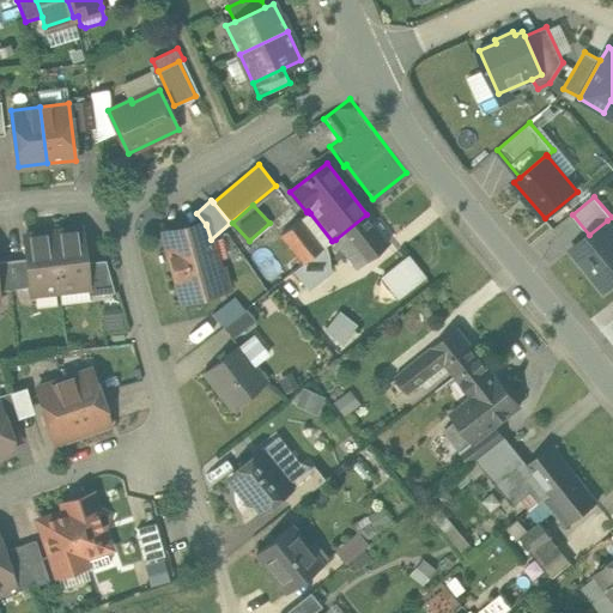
[(332,241),(310,213),(301,219),(323,248),(325,247),(332,241)]
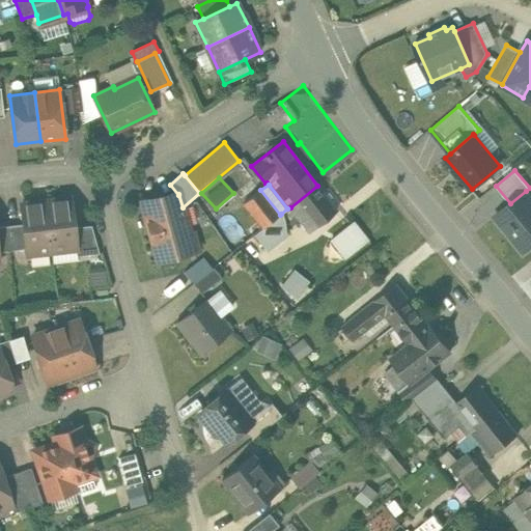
[(337,210),(317,186),(290,207),(301,221),(303,220),(311,230),(337,210)]
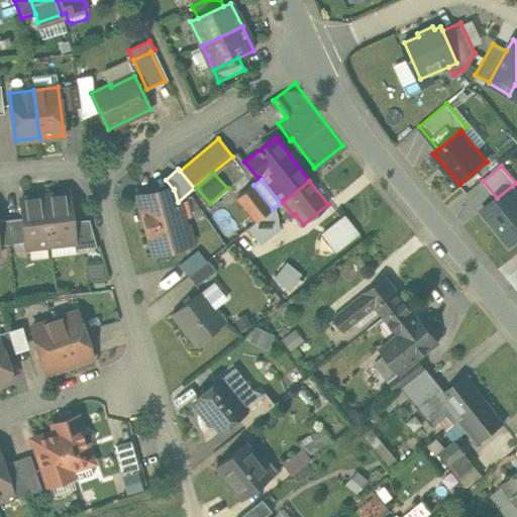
[(273,209),(253,185),(238,198),(256,221),(257,221),(273,209)]
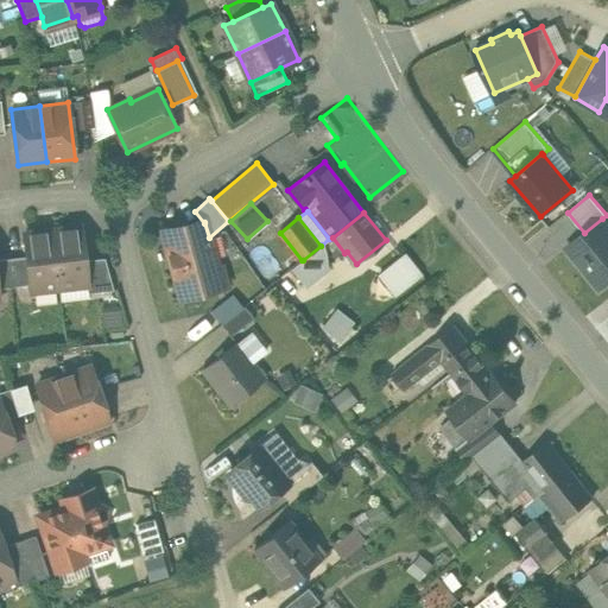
[(607,226),(602,219),(584,233),(567,248),(600,289),(607,280),(607,226)]
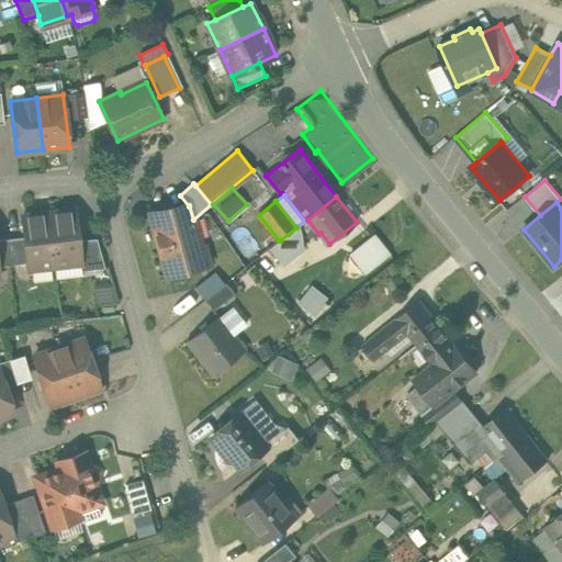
[(189,206),(175,210),(169,206),(164,217),(153,221),(167,271),(197,262),(202,253),(193,220),(189,205),(189,206)]
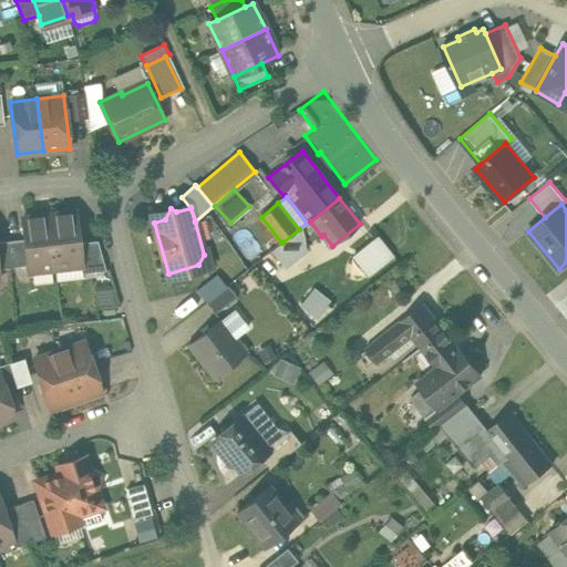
[(76,212),(50,215),(55,268),(81,265),(83,265),(80,243),(76,212)]
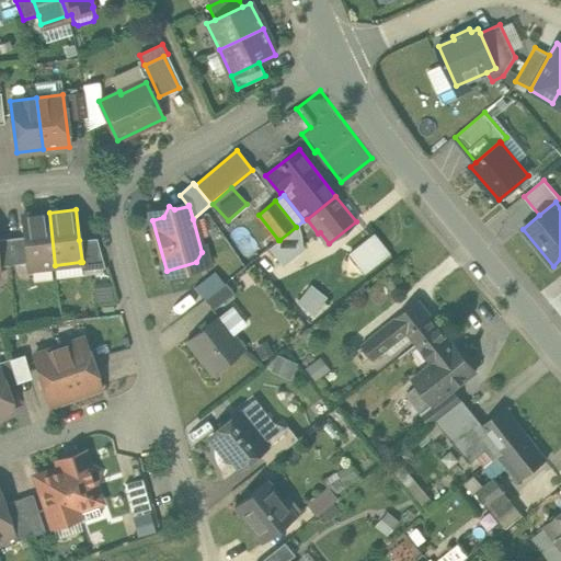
[(49,213),(22,216),(27,263),(29,268),(55,265),(49,213)]
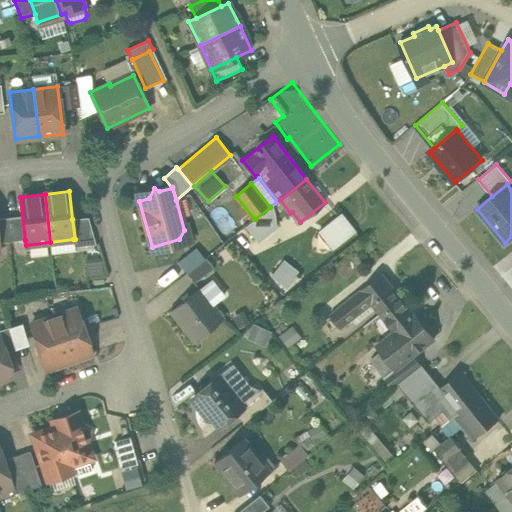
[(270,207),(255,219),(266,232),(282,220),(271,206),(270,207)]
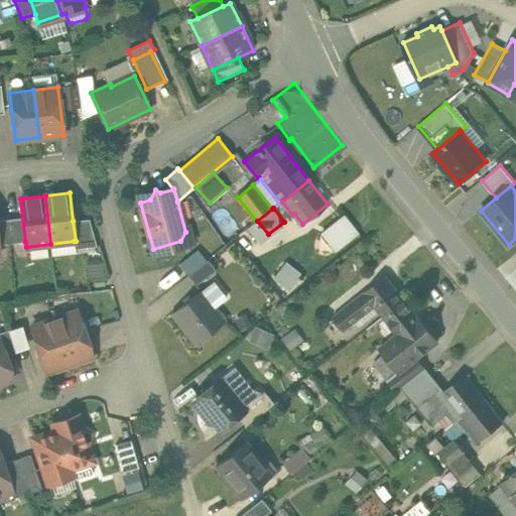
[(347,214),(320,228),(333,250),(359,235),(347,214)]
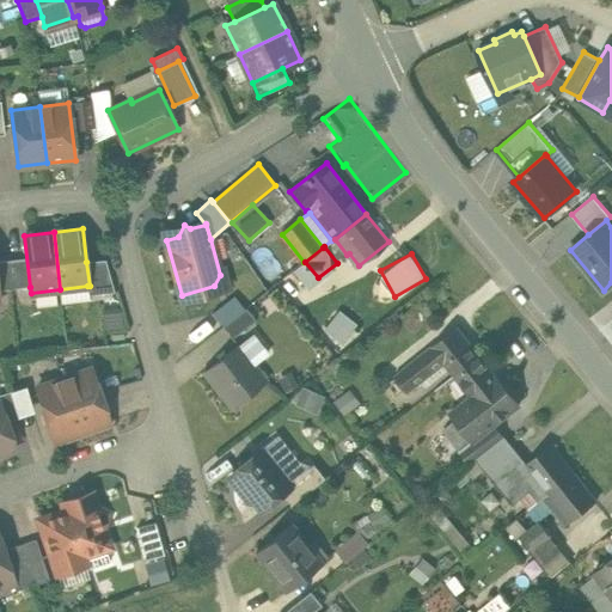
[(26,258),(8,261),(12,289),(30,287),(26,258)]
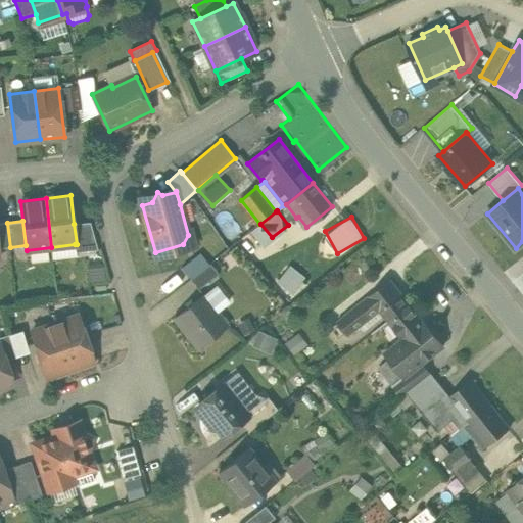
[(91,222),(74,224),(77,244),(75,244),(77,252),(98,250),(91,222)]
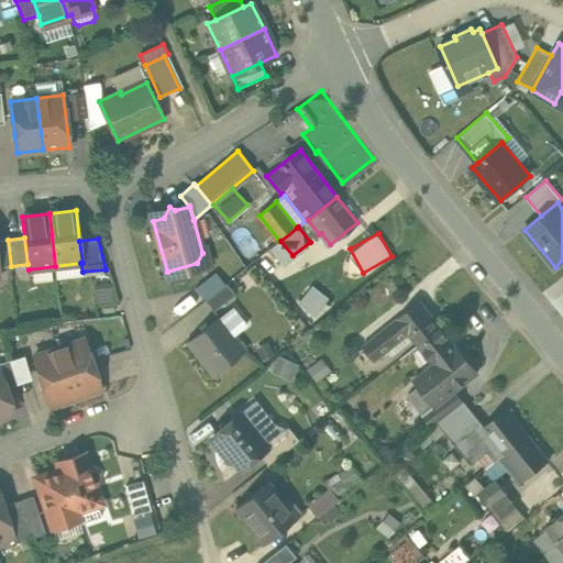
[(8,240),(0,240),(0,266),(11,266),(8,240)]
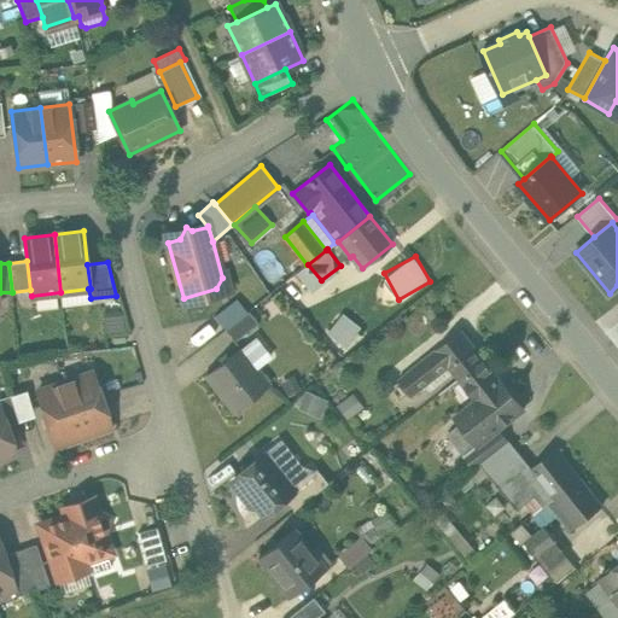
[(248,312),(225,330),(234,342),(257,325),(248,312)]
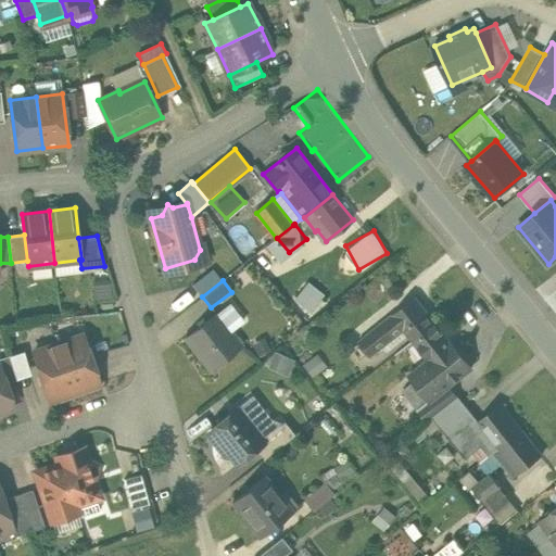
[(308,280),(293,299),(310,312),(325,293),(308,280)]
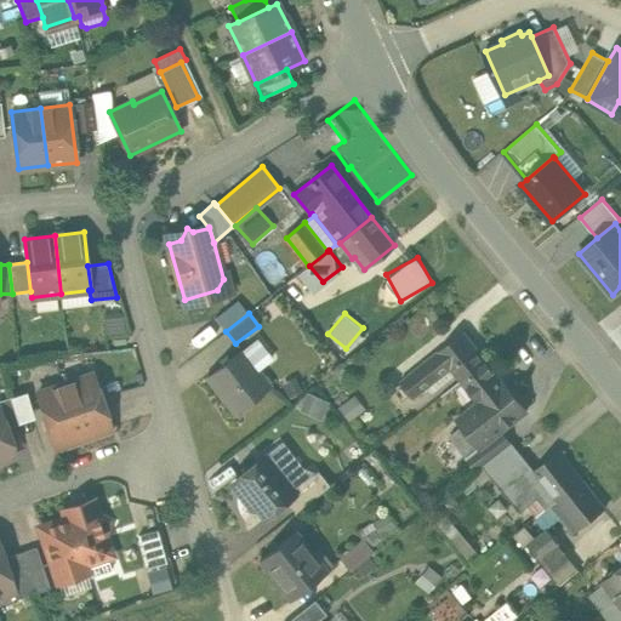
[(486,360),(463,332),(438,353),(438,352),(399,382),(414,399),(451,369),(461,381),(486,360)]
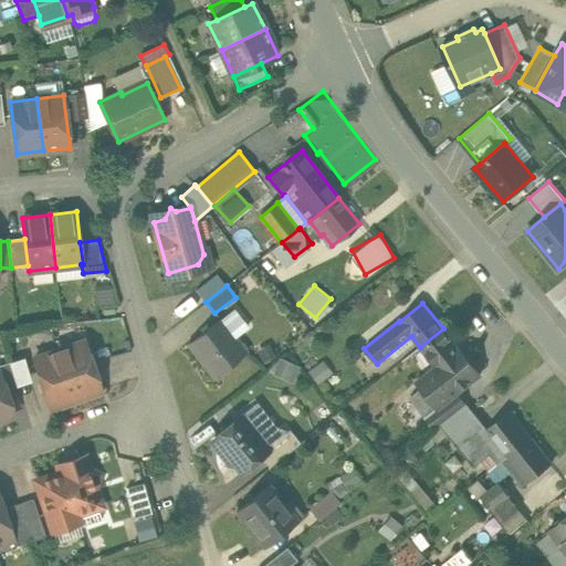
[(220,320),(189,344),(216,377),(247,353),(220,320)]
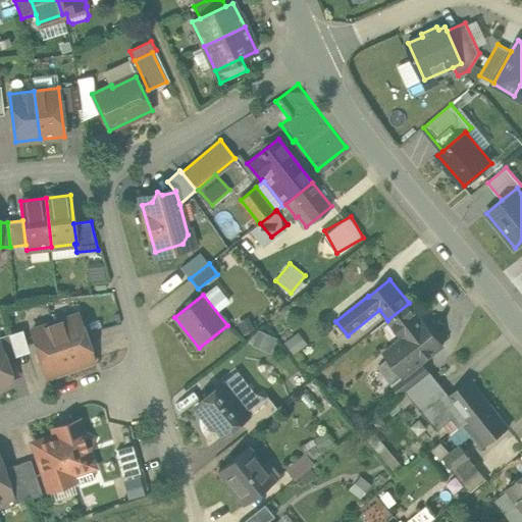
[(444,346),(409,303),(387,320),(406,345),(388,358),(389,359),(378,367),(393,384),(403,376),(404,377),(421,363),(444,346)]
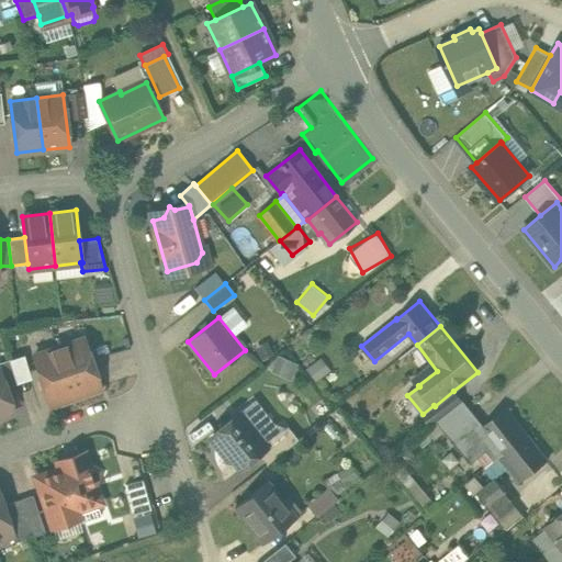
[(85,339),(59,348),(76,397),(101,389),(85,339)]
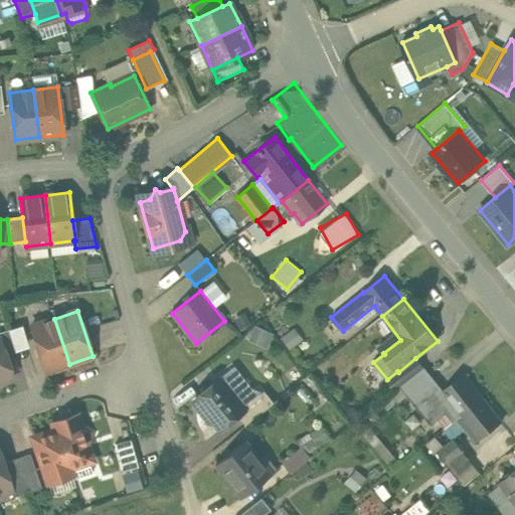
[(54,319),(31,326),(47,372),(69,364),(54,319)]
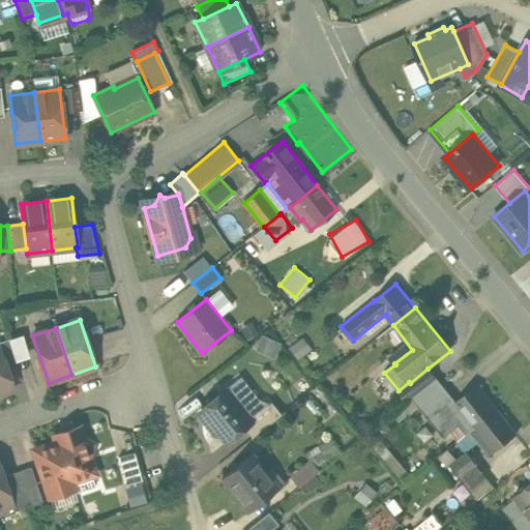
[(273,356),(281,342),(262,333),(255,348),(273,356)]
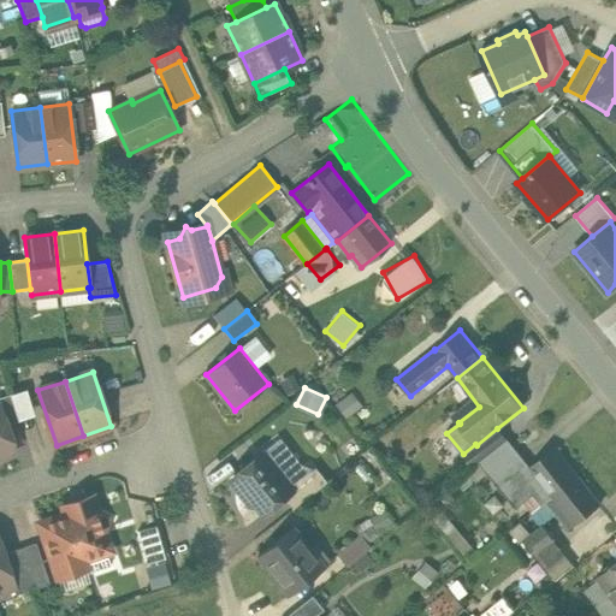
[(25,391),(12,395),(15,404),(28,400),(25,391)]
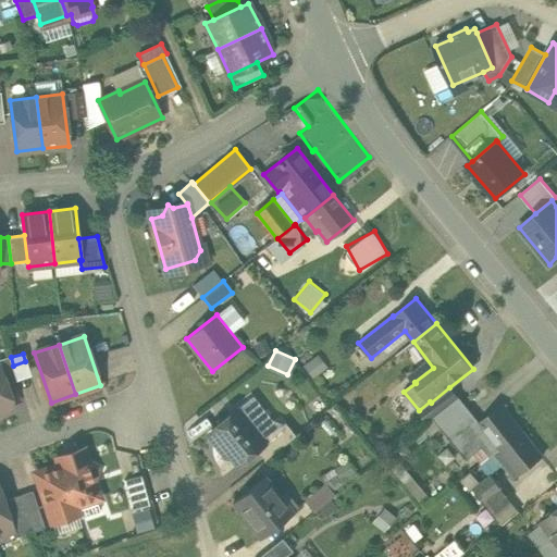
[(313,375),(327,364),(319,354),(305,364),(313,375)]
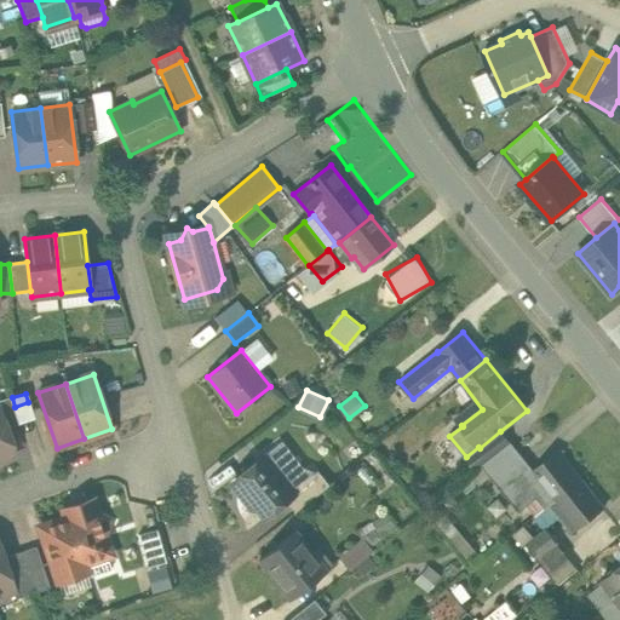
[(11,396),(0,399),(0,407),(7,428),(19,424),(15,407),(12,397),(11,396)]
